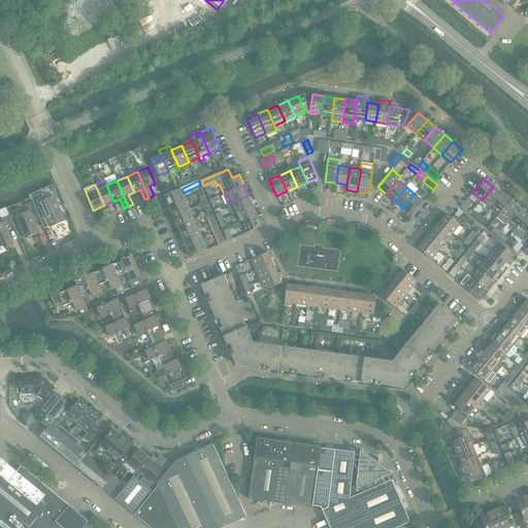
[(482,200),(490,207),(501,193),(493,187),(482,200)]
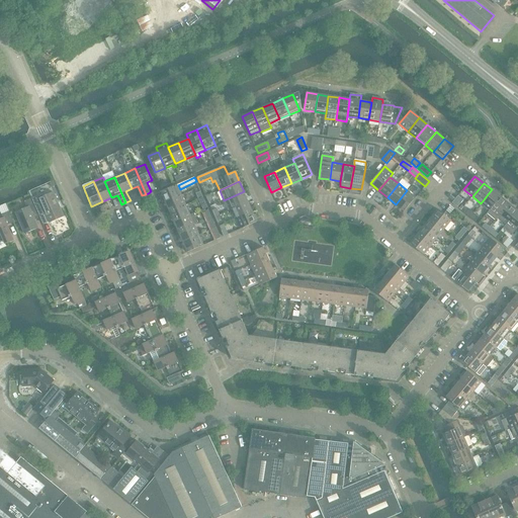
[(161,191),(165,202),(181,195),(177,185),(161,191)]
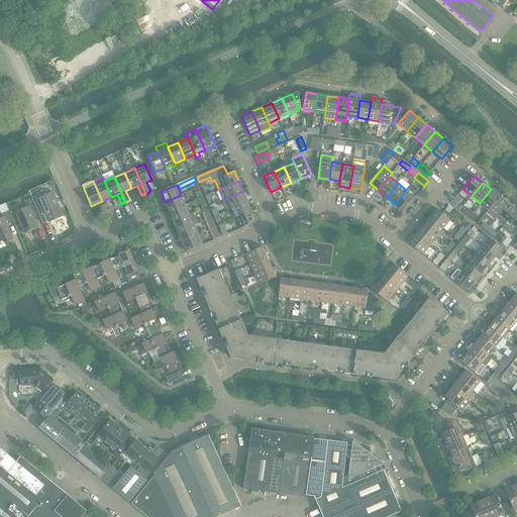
[(480,203),(489,210),(500,196),(491,189),(480,203)]
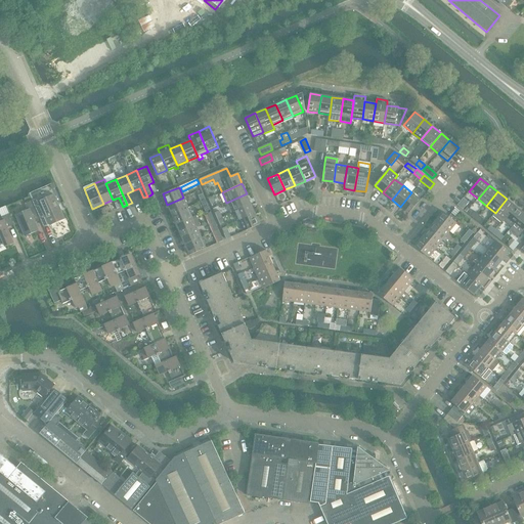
[(420,200),(411,192),(400,207),(409,214),(420,200)]
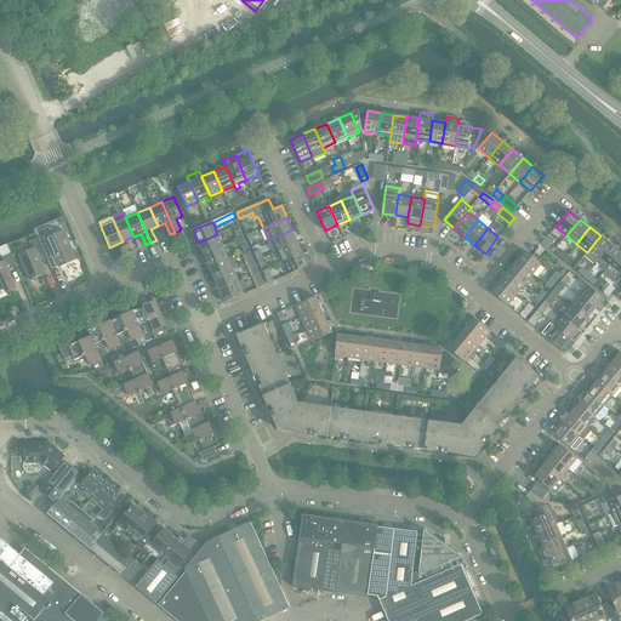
[(273,252),(278,250),(297,241),(292,229),(268,240),(273,252)]
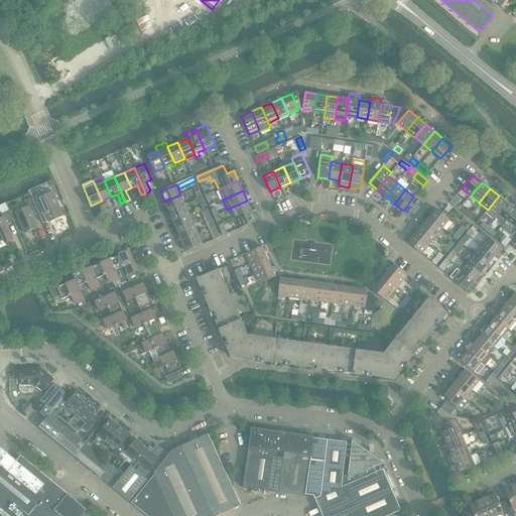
[(32,198),(31,198),(37,211),(38,211),(43,209),(48,222),(63,216),(53,191),(38,198),(38,199),(33,201),(32,198)]
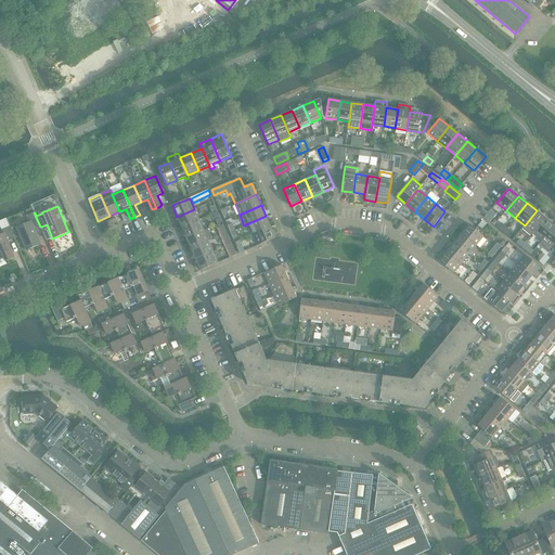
[(177,217),(182,228),(199,220),(194,209),(177,217)]
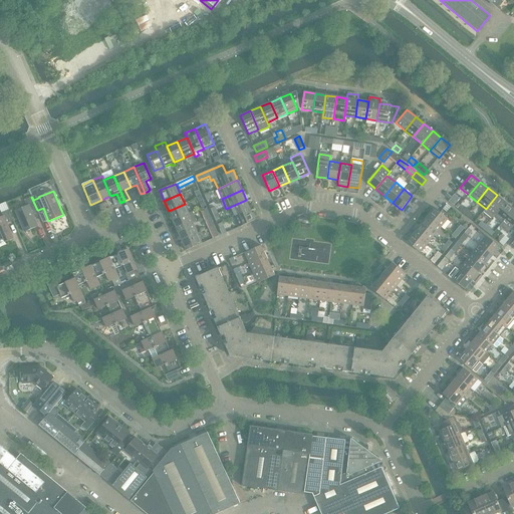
[(491,219),(494,216),(505,202),(497,195),(486,209),(483,212),(491,219)]
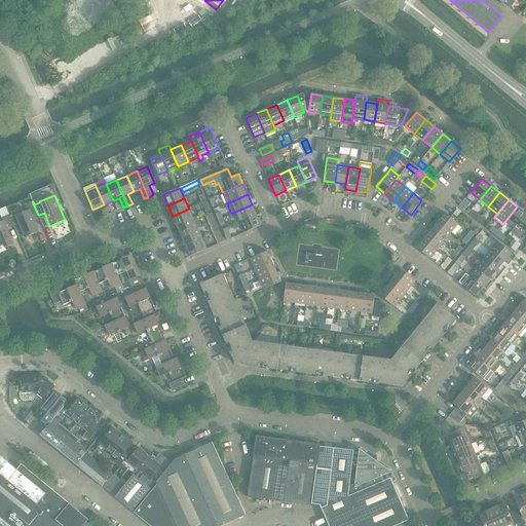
[(33,218),(38,215),(32,201),(26,204),(29,211),(16,216),(25,236),(38,231),(33,218)]
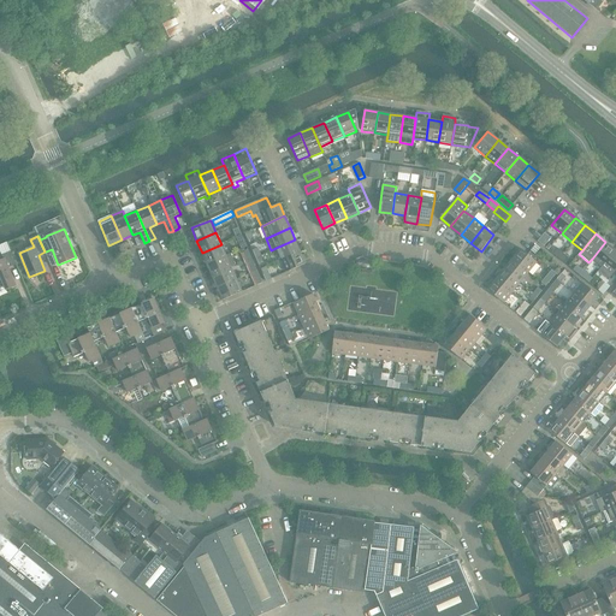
[(276,248),(280,260),(300,252),(295,240),(276,248)]
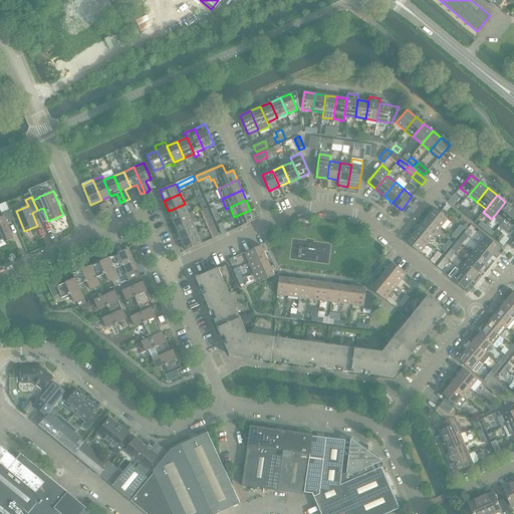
[(5,202),(0,204),(0,208),(2,213),(9,210),(5,202)]
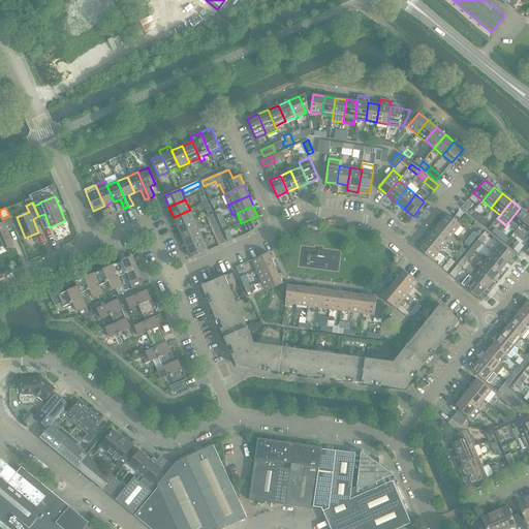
[(508,222),(517,228),(528,215),(520,208),(508,222)]
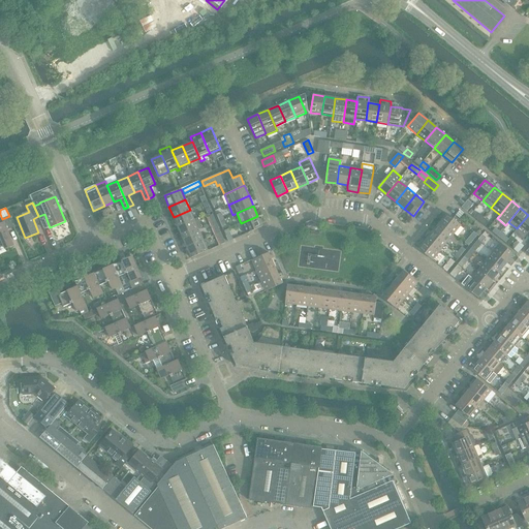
[(174,217),(178,226),(194,219),(190,210),(174,217)]
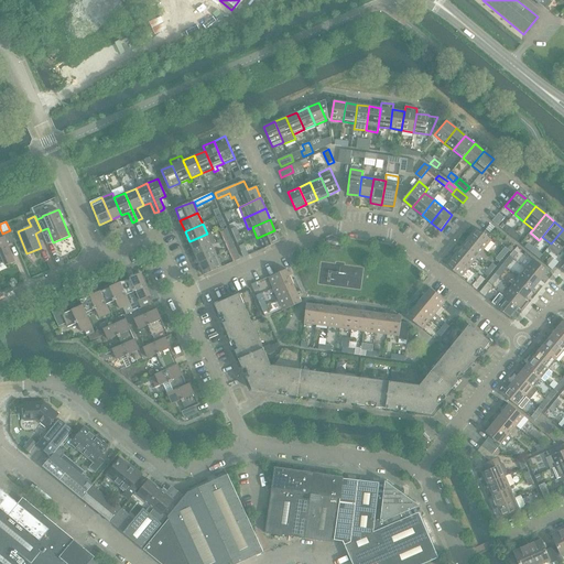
[(220,230),(225,239),(230,237),(227,227),(220,230)]
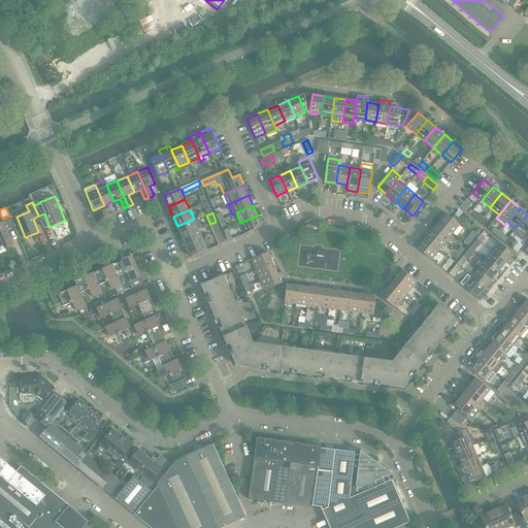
[(447,213),(439,222),(453,233),(460,225),(447,213)]
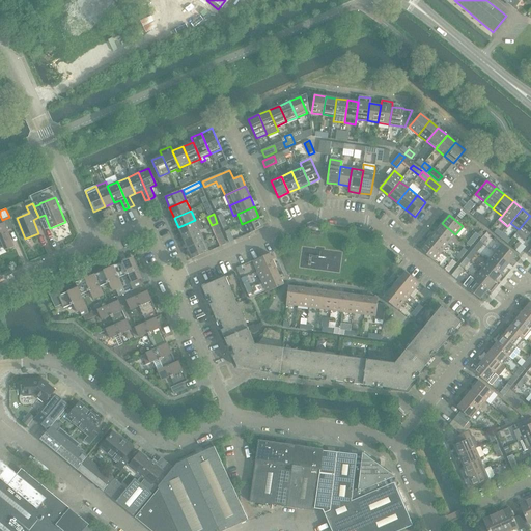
[(476,219),(481,223),(484,219),(479,215),(476,219)]
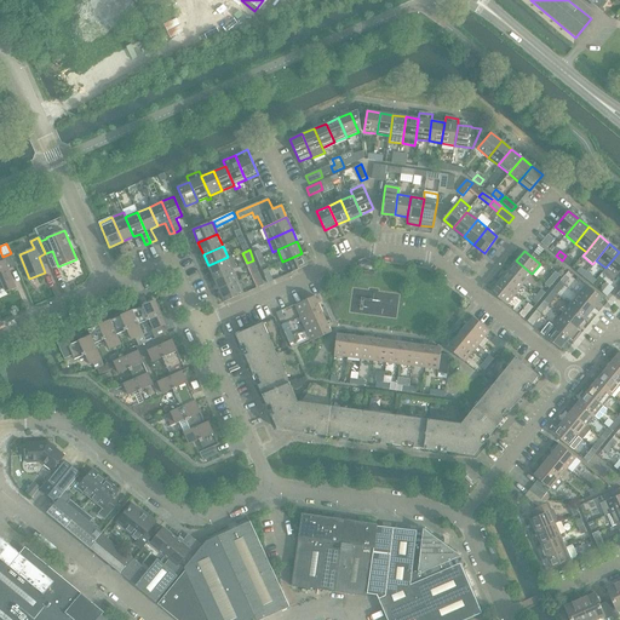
[(619,252),(606,268),(602,273),(613,281),(619,271),(619,252)]
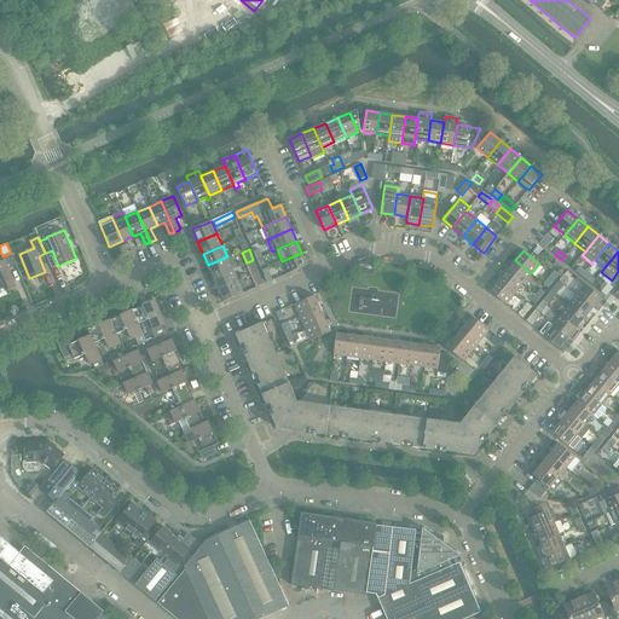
[(9,270),(16,266),(11,253),(3,256),(4,260),(0,261),(0,285),(4,284),(6,291),(16,287),(9,270)]
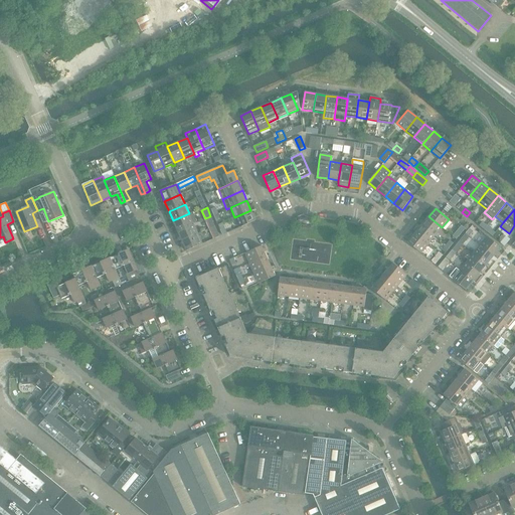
[(255,220),(250,210),(234,217),(239,227),(255,220)]
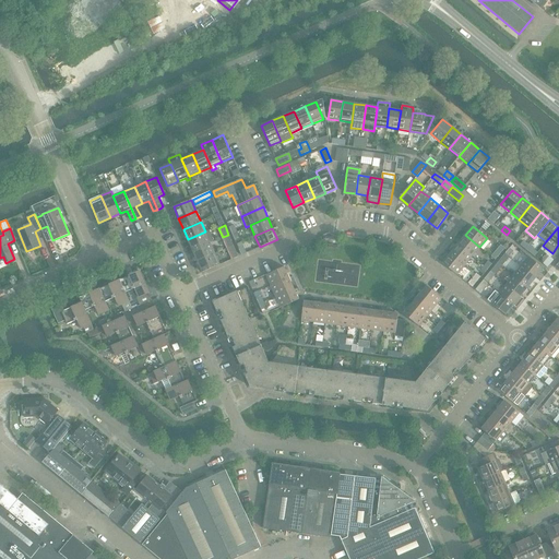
[(188,239),(192,250),(210,242),(215,240),(210,230),(205,232),(188,239)]
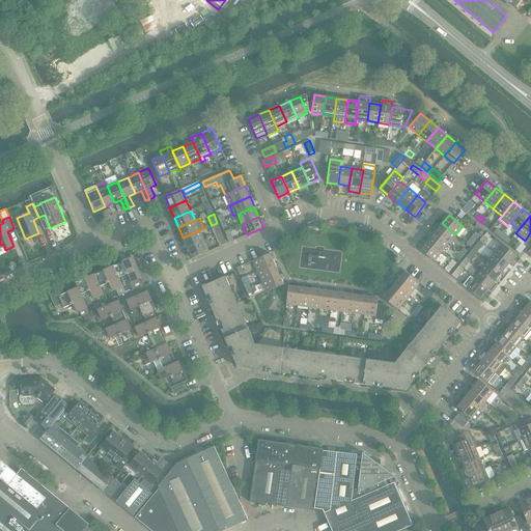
[(216,235),(222,233),(217,223),(212,225),(216,235)]
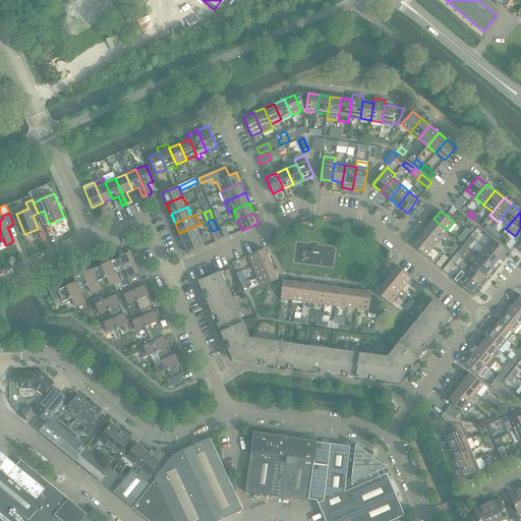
[(440,239),(447,230),(433,219),(426,228),(440,239)]
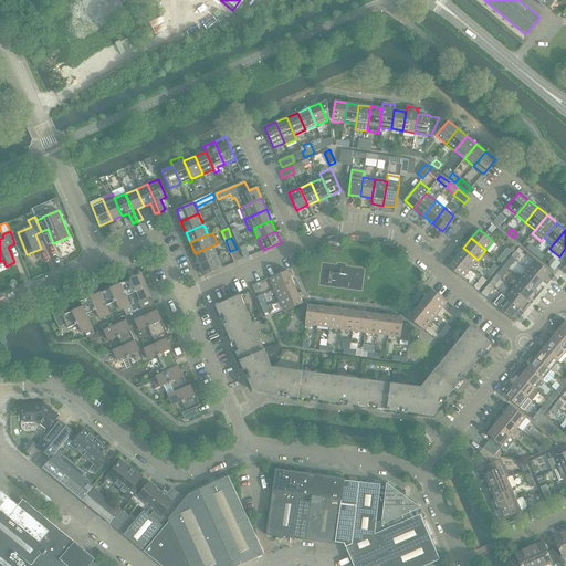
[(195,253),(200,264),(218,257),(212,245),(195,253)]
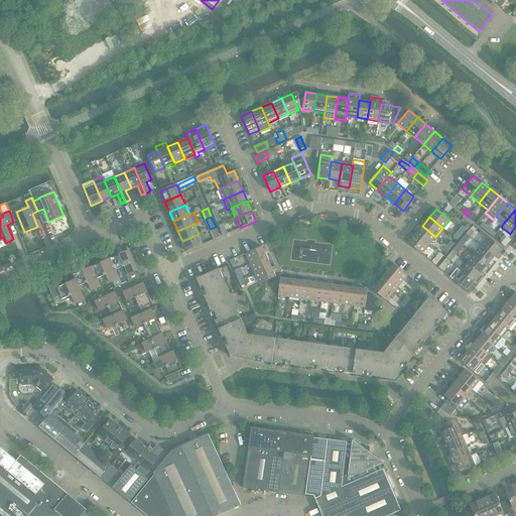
[(218,226),(220,230),(223,236),(227,234),(223,224),(218,226)]
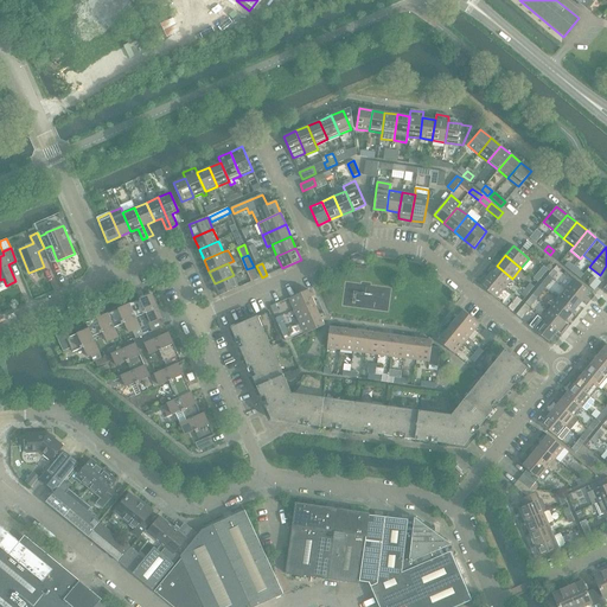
[(504,288),(512,279),(497,266),(489,275),(504,288)]
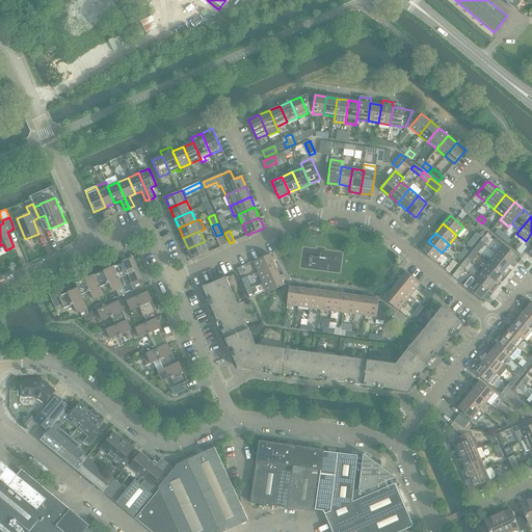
[(223,238),(222,234),(217,236),(222,246),(227,244),(223,238)]
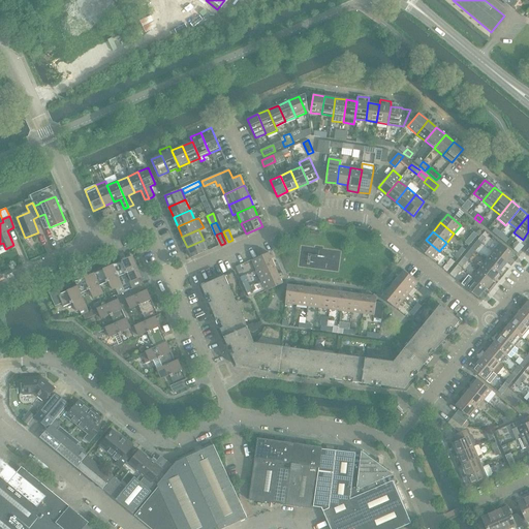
[(465,243),(469,246),(473,240),(470,237),(465,243)]
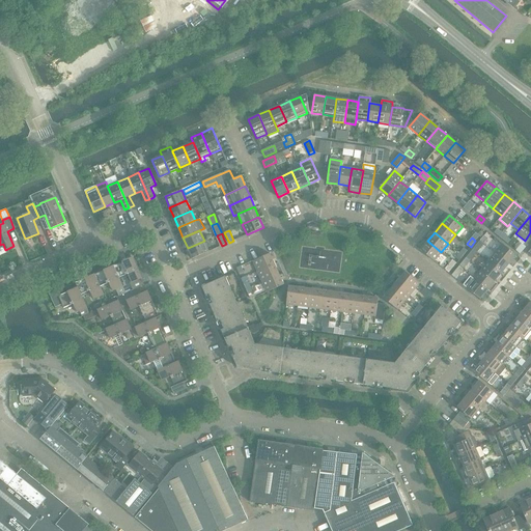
[(208,251),(204,241),(188,248),(192,258),(208,251)]
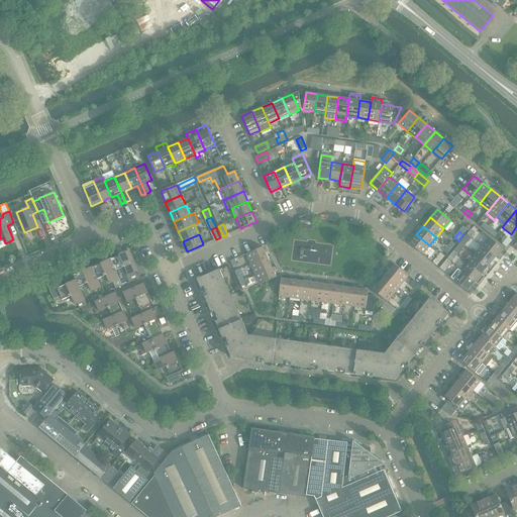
[(422,254),(429,245),(416,234),(409,243),(422,254)]
